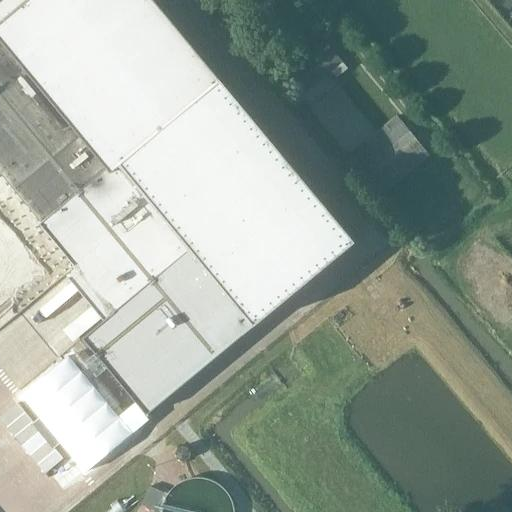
[(0,0),(0,176),(114,313),(82,339),(146,416),(355,243),(152,0),(0,0)]
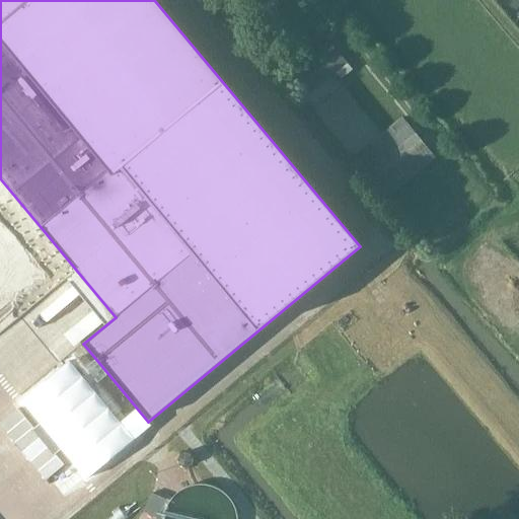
[(328,42),(321,48),(316,41),(305,50),(310,57),(291,73),(309,94),(334,74),(340,81),(353,70),(348,63),(328,42)]
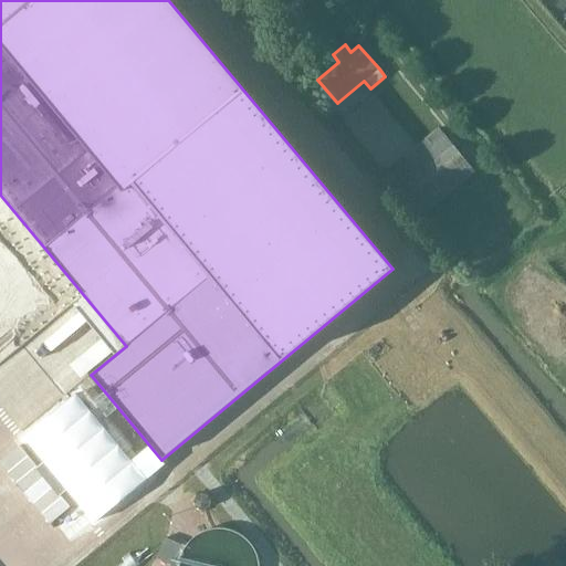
[(428,212),(475,173),(438,128),(390,168),(428,212)]
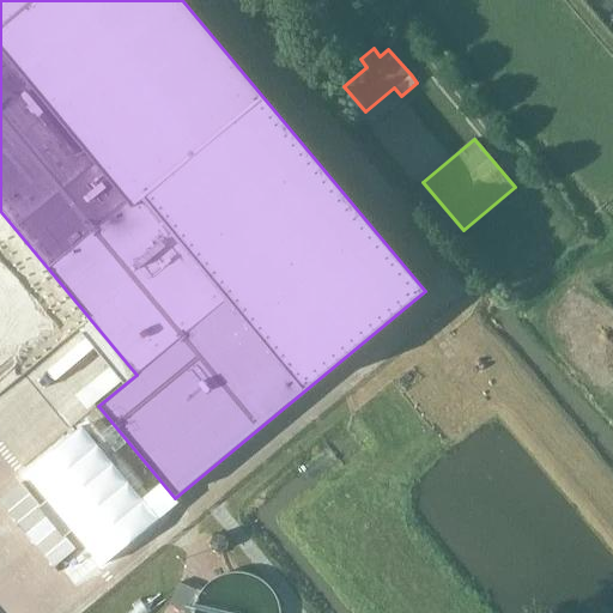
[(0,286),(12,277),(0,262),(0,286)]
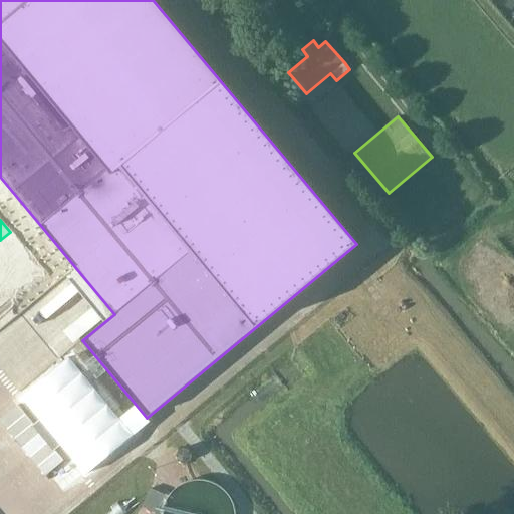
[(175,488),(168,496),(166,499),(165,502),(164,505),(163,508),(162,511),(161,513),(235,513),(236,512),(233,501),(227,491),(218,484),(208,480),(196,479),(185,482),(175,488)]
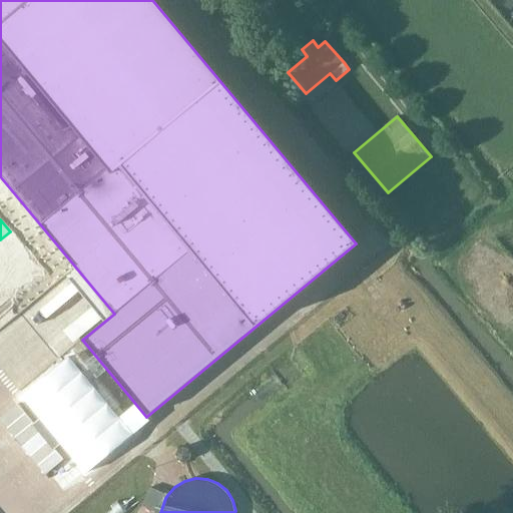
[(151,489),(143,507),(157,512),(160,512),(161,510),(162,507),(163,504),(164,501),(165,498),(167,495),(151,489)]
